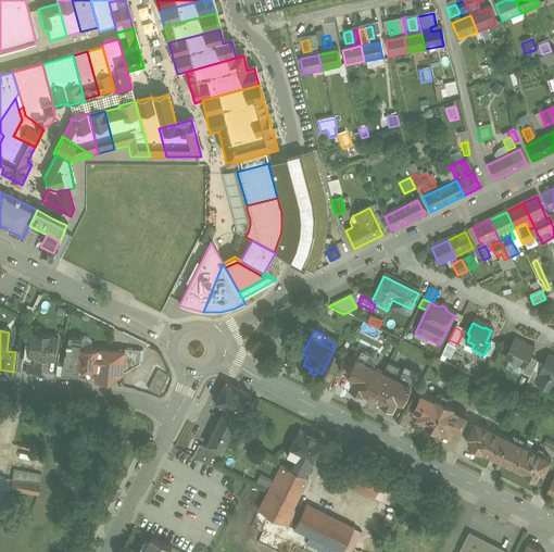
[(49,337),(37,335),(36,336),(28,335),(24,366),(29,366),(28,374),(39,376),(41,360),(54,362),(58,338),(49,337)]
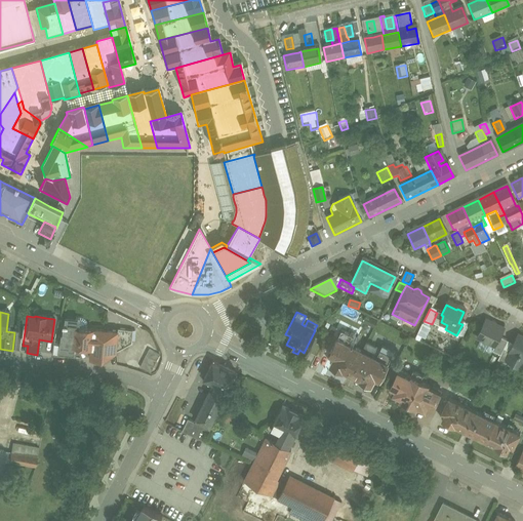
[(376,328),(378,321),(366,319),(364,326),(376,328)]
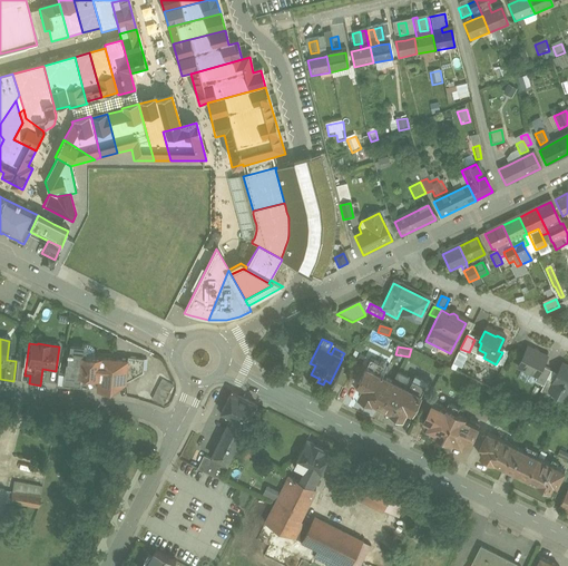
[(82,351),(72,350),(71,355),(68,354),(67,357),(68,357),(67,364),(66,364),(64,378),(62,378),(61,388),(79,390),(80,379),(91,380),(91,382),(97,383),(97,391),(110,393),(125,386),(125,384),(127,363),(126,363),(114,362),(114,361),(84,358),(82,358),(82,351)]
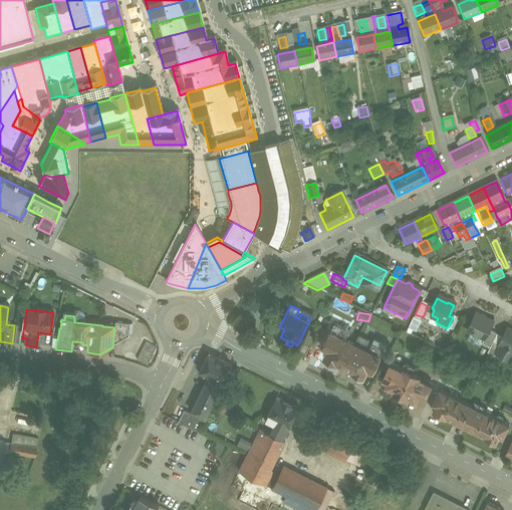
[(492,324),(474,315),(465,332),(483,341),(484,339),(484,340),(488,332),(492,324)]
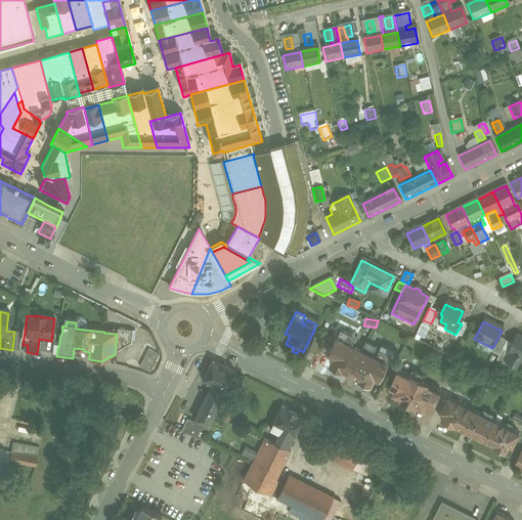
[(117,334),(115,353),(130,345),(132,332),(116,330),(116,334),(117,334)]
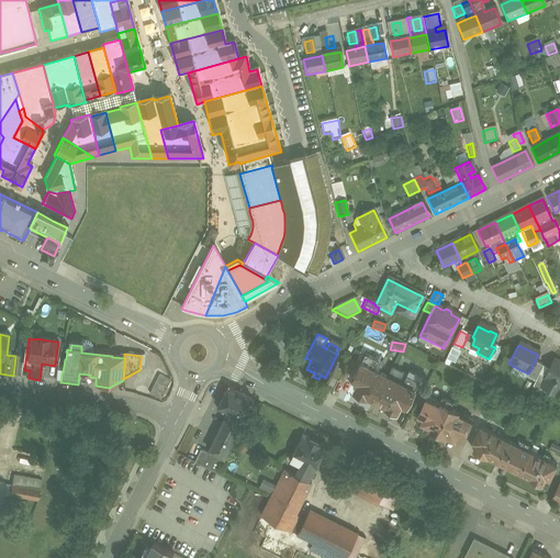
[(365,356),(351,381),(357,383),(353,393),(365,399),(366,398),(374,402),(387,378),(378,374),(380,370),(374,368),(377,363),(365,356)]
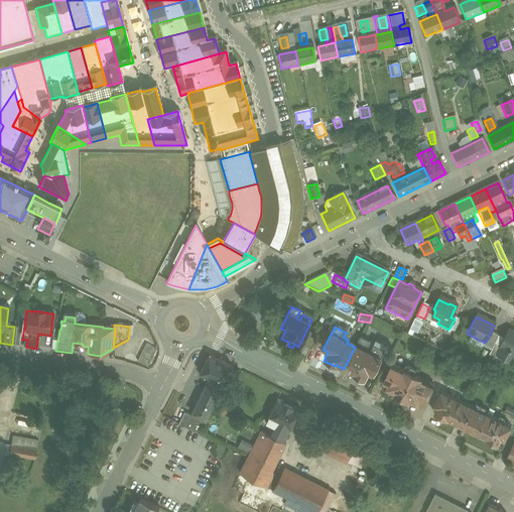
[(513,335),(507,332),(499,348),(495,357),(509,364),(510,364),(508,363),(512,355),(513,356),(513,335),(513,336),(513,335)]
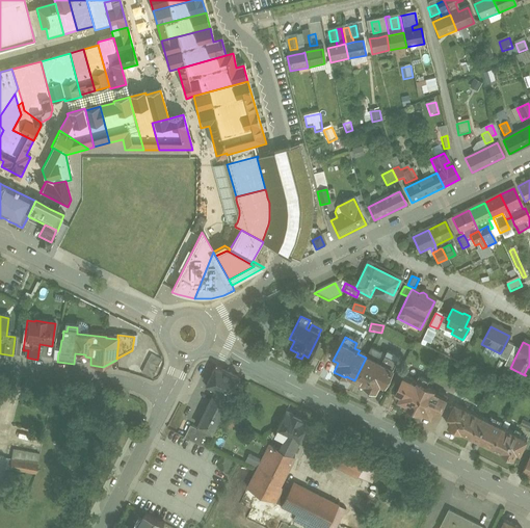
[(505,344),(501,352),(501,351),(500,353),(498,358),(506,362),(509,355),(513,348),(505,344)]
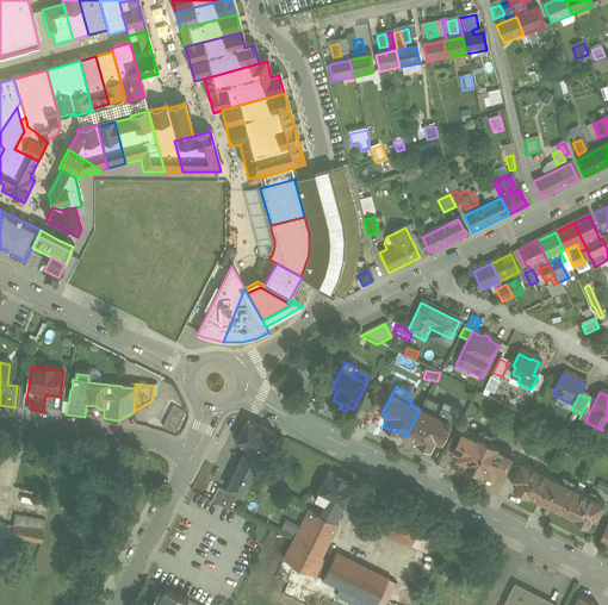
[(438,415),(432,411),(435,406),(425,400),(420,410),(407,436),(416,442),(429,449),(434,440),(440,442),(457,411),(442,404),(438,415)]
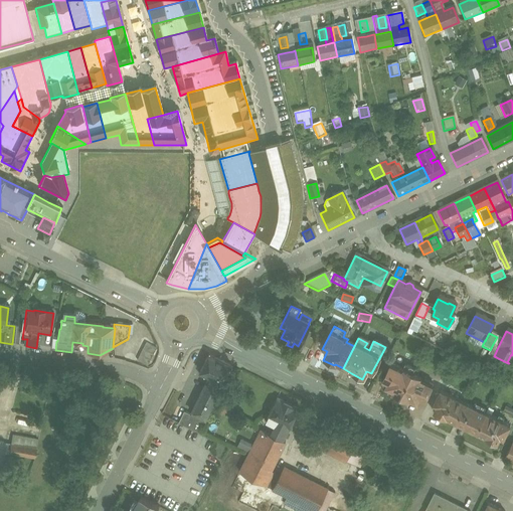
[(309,339),(304,348),(309,351),(314,341),(309,339)]
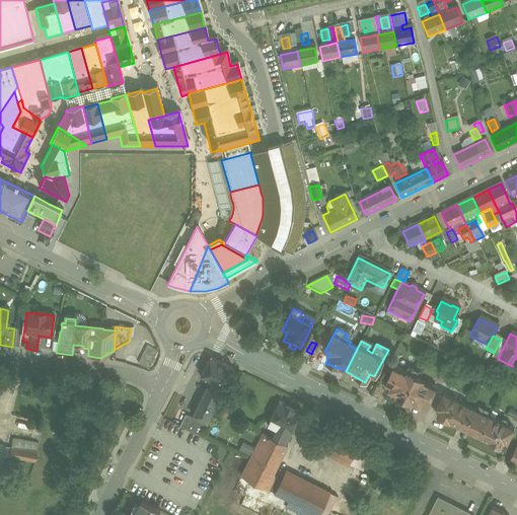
[(316,344),(311,354),(316,356),(321,347),(316,344)]
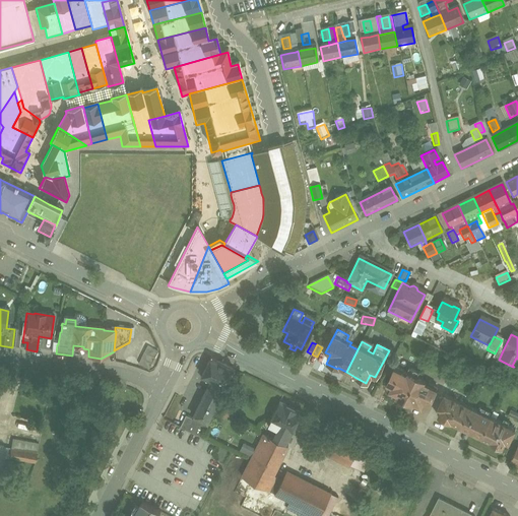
[(150,372),(159,353),(147,347),(138,366),(150,372)]
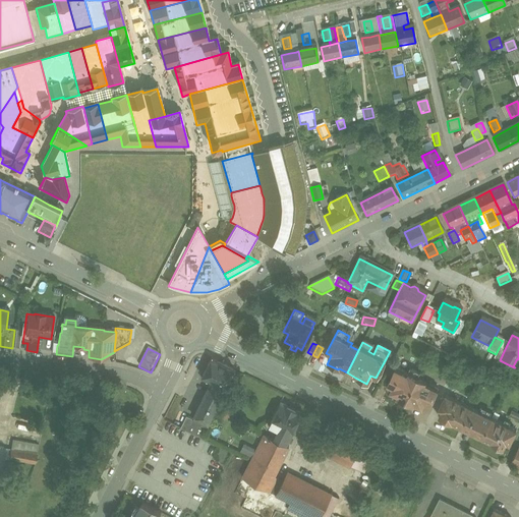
[(504,351),(499,348),(496,354),(493,360),(499,363),(500,360),(504,351)]
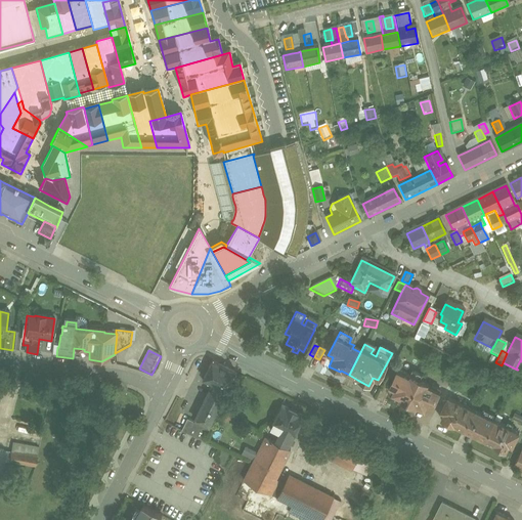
[(235,374),(211,361),(211,363),(202,381),(203,381),(201,383),(208,386),(209,384),(218,388),(215,394),(209,392),(193,422),(208,429),(235,374)]
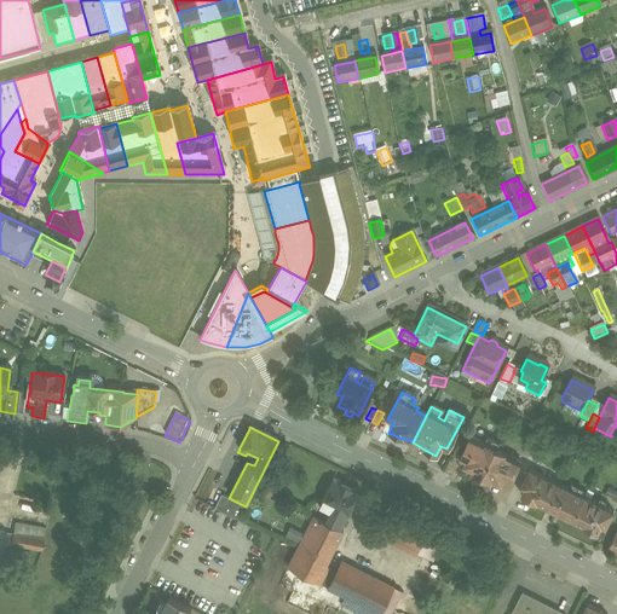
[(483,445),(470,438),(459,459),(462,462),(460,468),(470,473),(479,479),(496,445),(485,440),(483,445)]
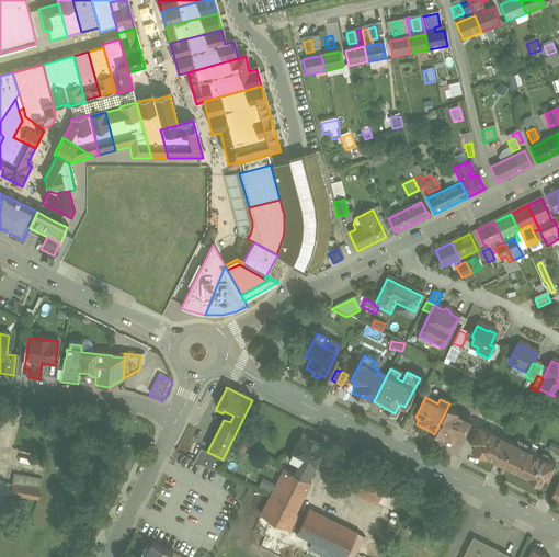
[(483,405),(478,401),(472,413),(478,416),(483,405)]
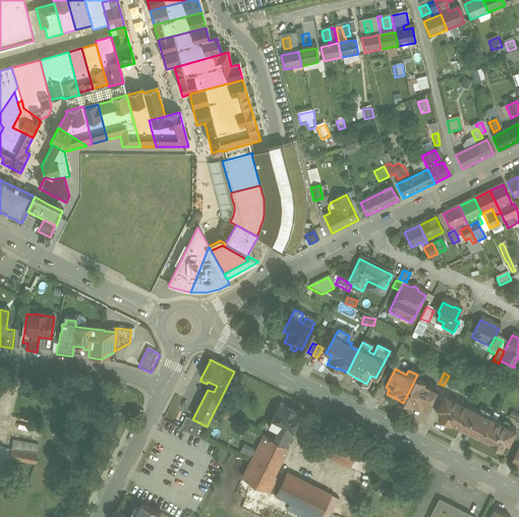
[(424,385),(415,380),(417,375),(403,403),(413,407),(421,410),(423,406),(427,408),(437,389),(427,385),(426,387),(423,386),(424,385)]
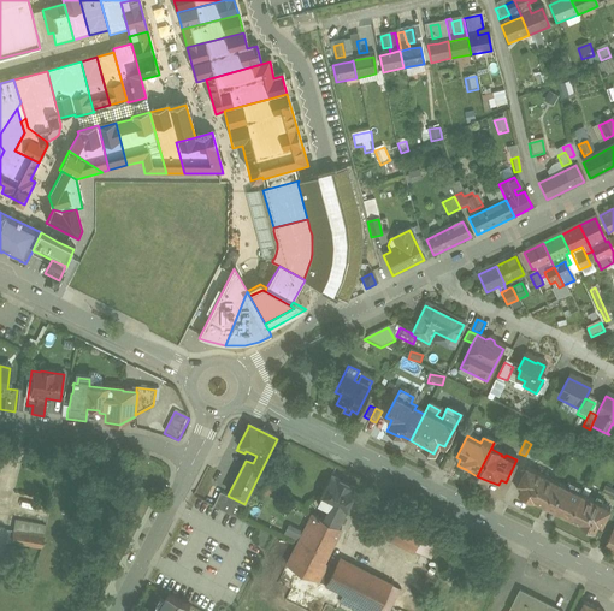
[(608,511),(525,470),(517,486),(521,488),(517,496),(532,503),(578,525),(578,526),(592,533),(597,526),(601,528),(608,511)]
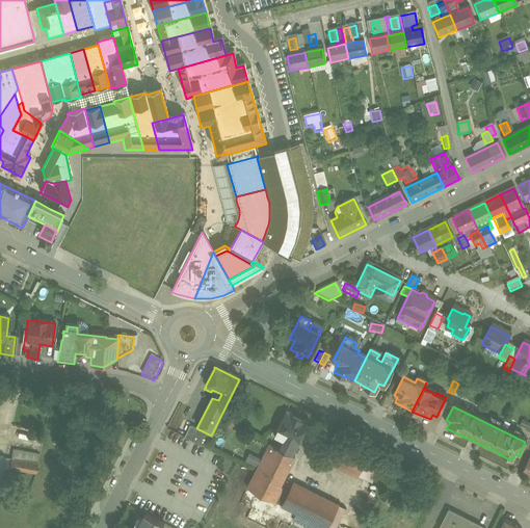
[(308,424),(285,413),(273,436),(284,441),(280,451),(291,457),(296,447),(308,424)]
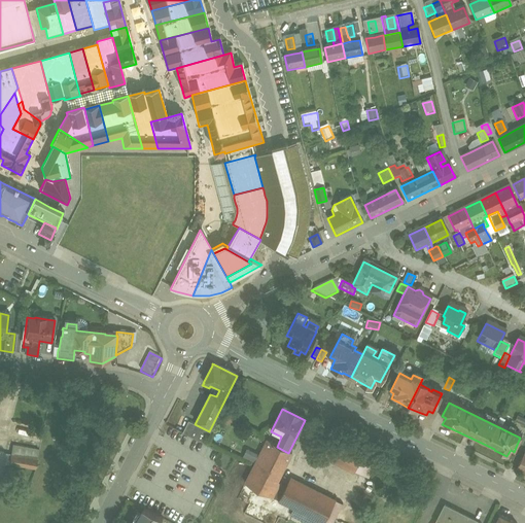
[(208,433),(187,423),(181,434),(202,445),(208,433)]
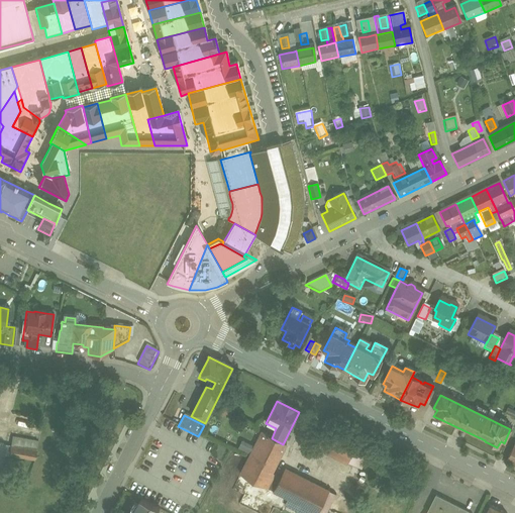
[(261,433),(239,477),(266,490),(274,476),(271,475),(285,445),(272,438),(261,433)]
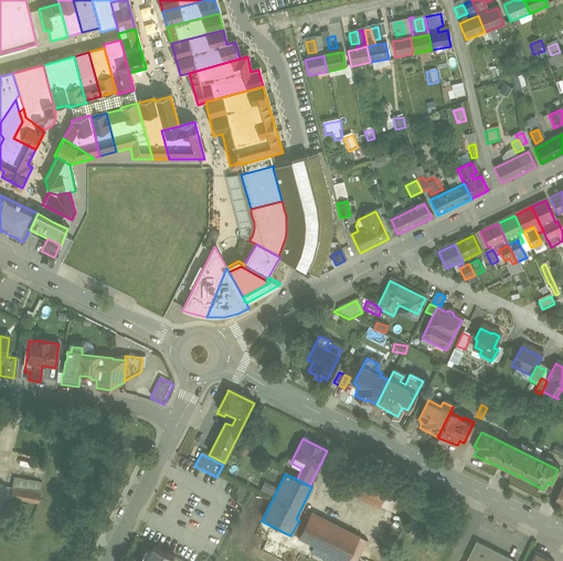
[(385,495),(351,478),(344,493),(378,509),(385,495)]
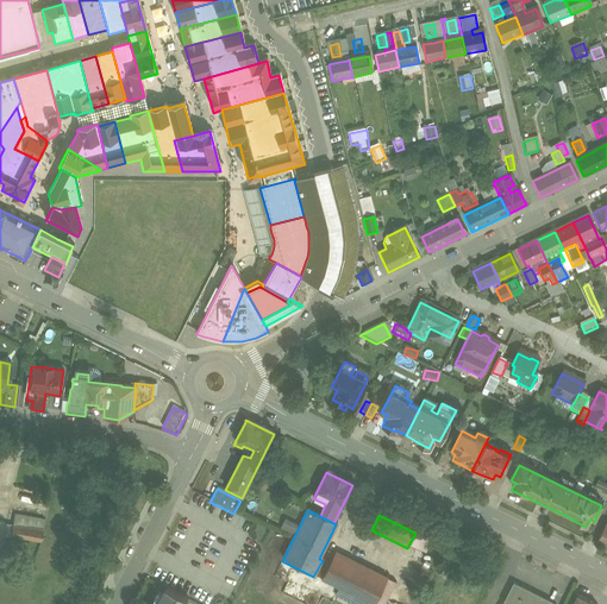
[(41,533),(11,527),(8,539),(39,543),(41,533)]
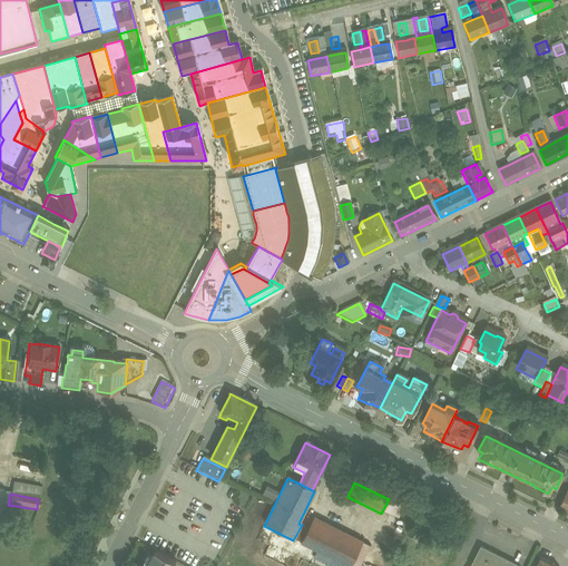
[(360,565),(370,548),(313,519),(309,528),(301,545),(316,553),(313,560),(323,565),(360,565)]
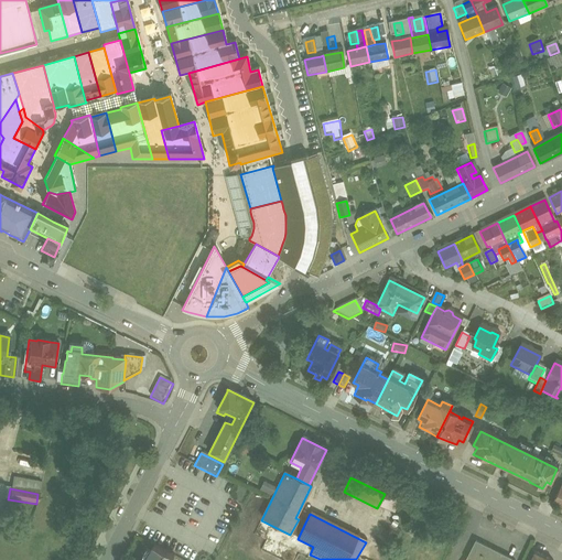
[(299,519),(290,535),(298,539),(305,523),(299,519)]
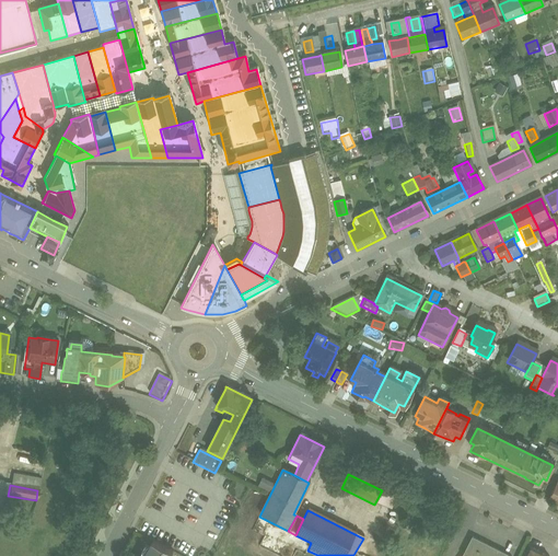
[(501,555),(471,540),(463,555),(501,555)]
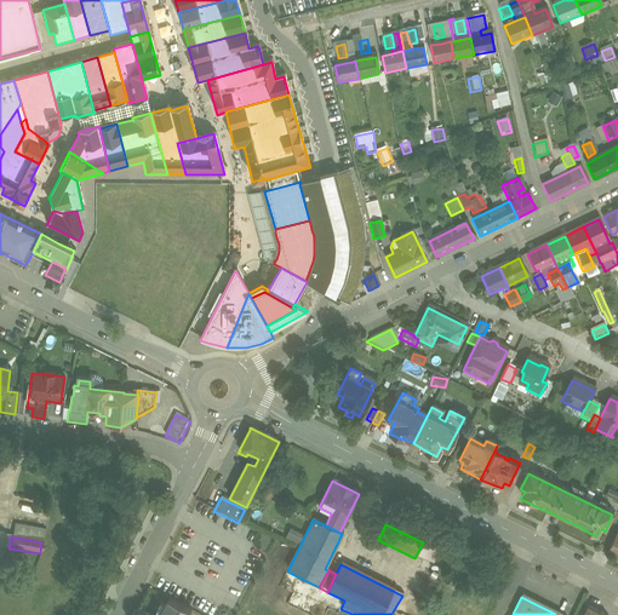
[(167,602),(160,614),(188,614),(189,613),(167,602)]
